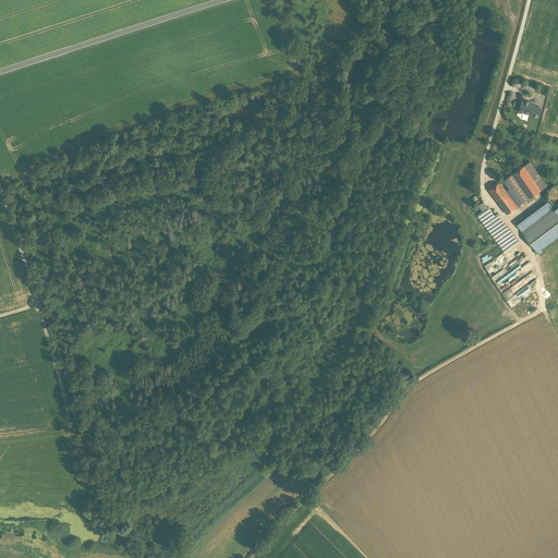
[(524,101),(522,100),(519,110),(530,113),(533,106),(533,104),(529,102),(529,100),(525,100),(524,101)]
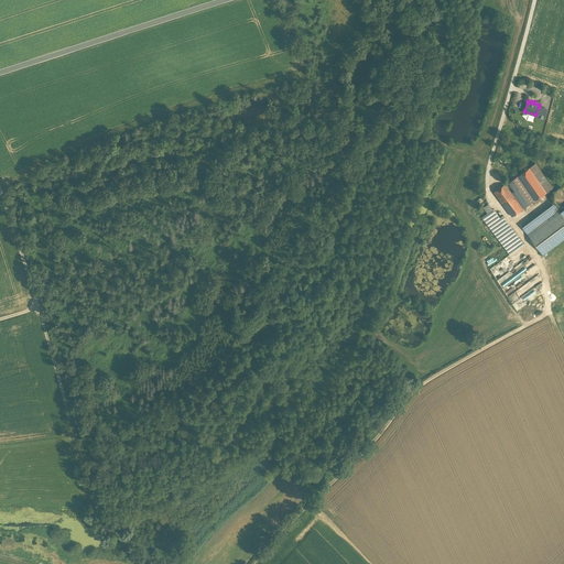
[(546,109),(539,107),(535,115),(535,116),(544,119),(546,109)]
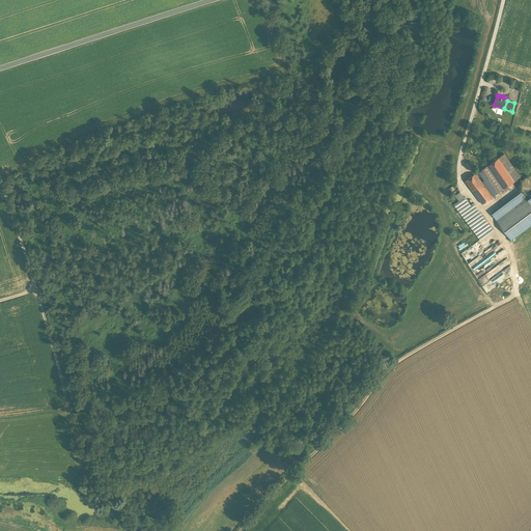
[(520,176),(504,154),(498,157),(514,180),(520,176)]
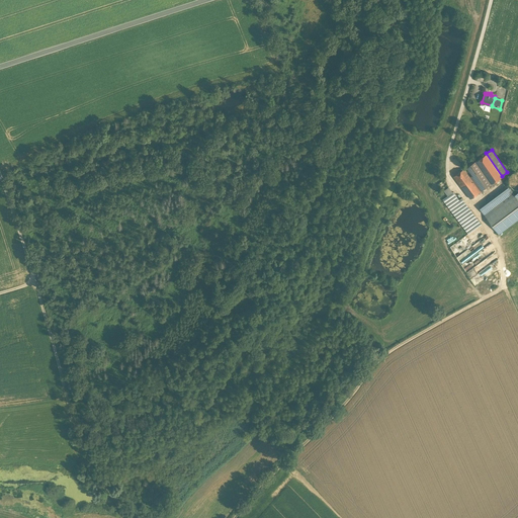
[(502,176),(486,153),(476,161),(491,183),(502,176)]
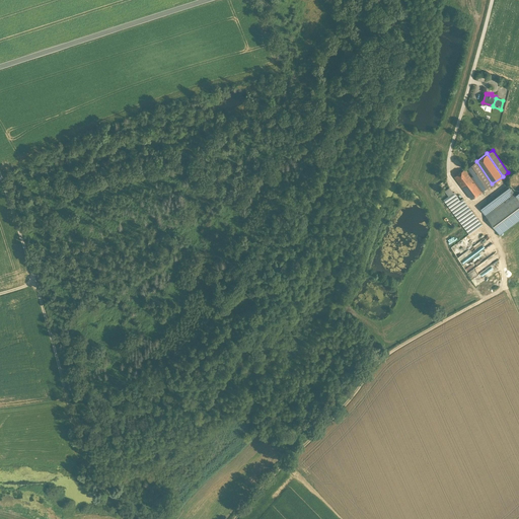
[(492,183),(476,161),(465,168),(471,176),(470,177),(460,184),(471,199),(492,183)]
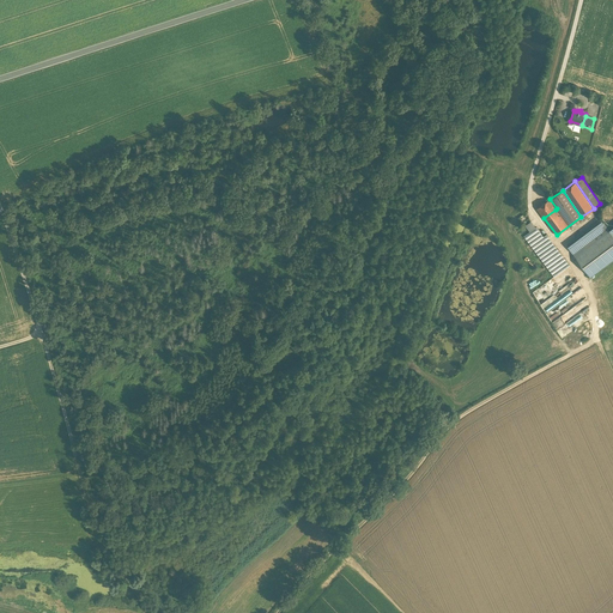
[(548,199),(536,208),(544,218),(556,210),(548,199)]
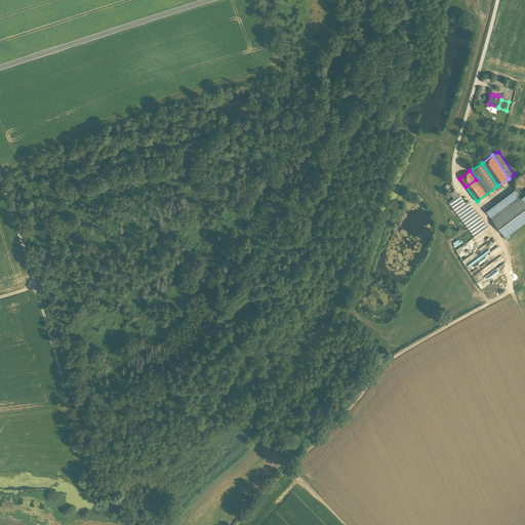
[(516,182),(516,184),(516,187),(517,189),(519,190),(521,192),(523,193),(524,192),(524,173),(524,174),(522,174),(520,175),(518,177),(517,179),(516,182)]
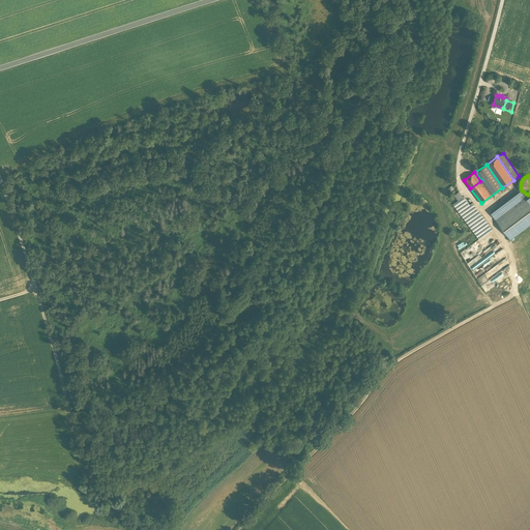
[(455,179),(447,181),(450,194),(459,193),(455,179)]
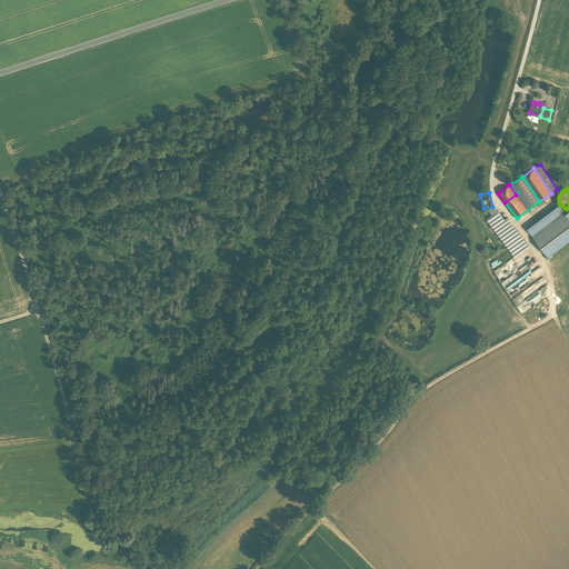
[(568,208),(567,209),(565,208),(562,206),(560,205),(559,202),(558,205),(568,219),(568,208)]
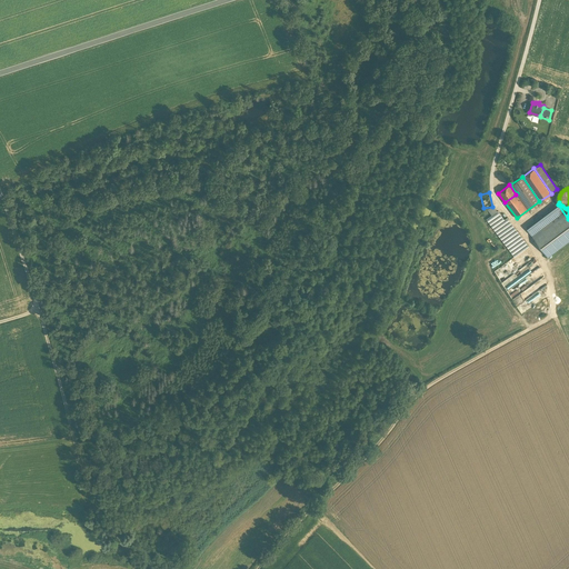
[(568,219),(558,205),(526,228),(548,256),(568,239),(568,219)]
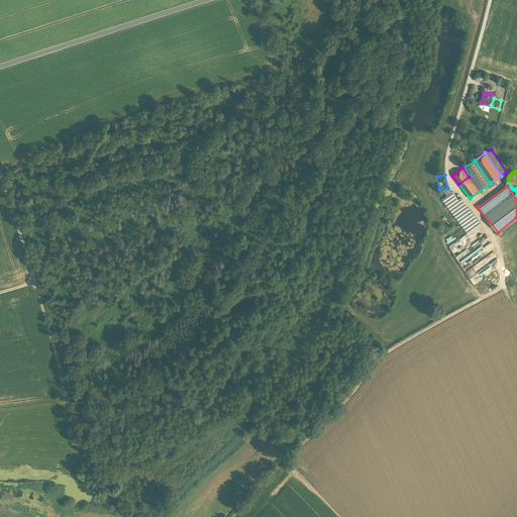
[(452,191),(443,198),(445,201),(454,194),(452,191)]
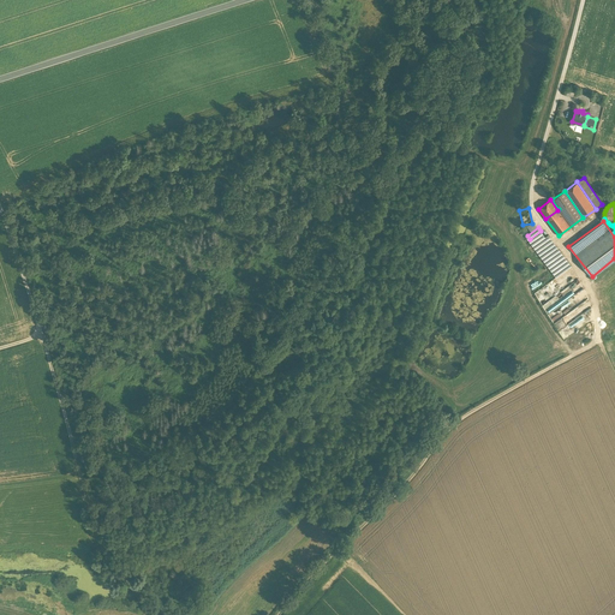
[(541,231),(530,239),(535,245),(545,237),(541,231)]
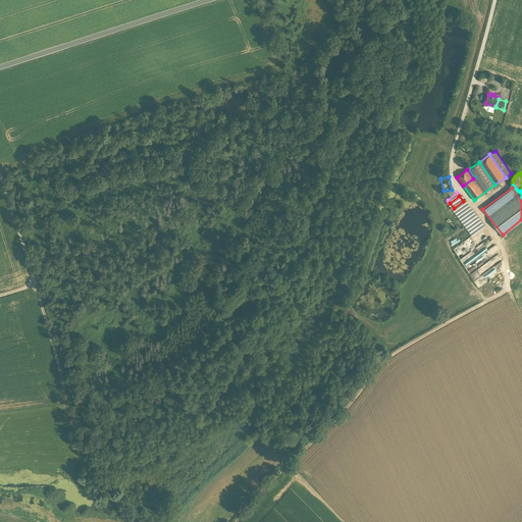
[(484,226),(464,200),(463,201),(454,208),(473,235),(484,226)]
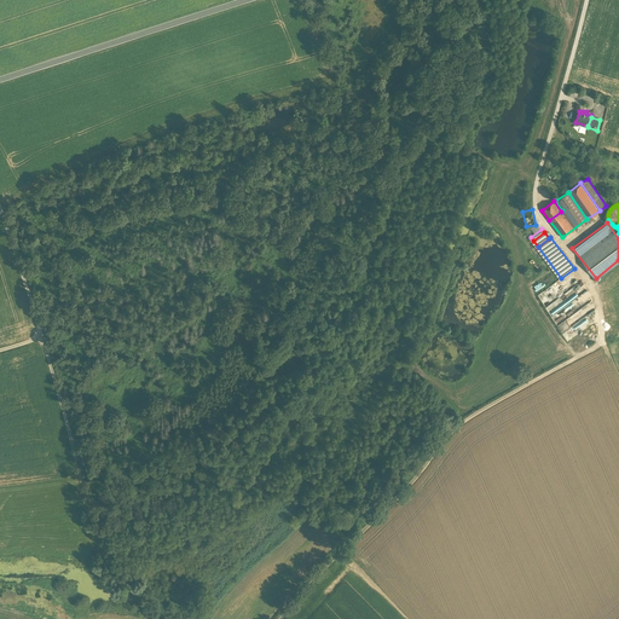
[(561,278),(538,295),(568,342),(593,324),(574,268),(561,278)]
